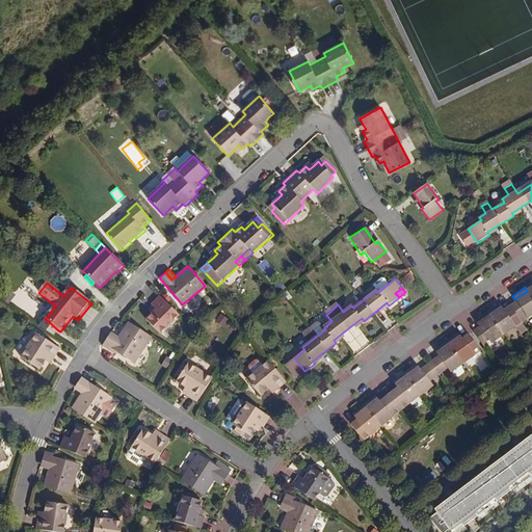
[(531,315),(531,297),(527,291),(514,299),(516,301),(510,306),(519,319),(525,315),(528,319),(531,315)]
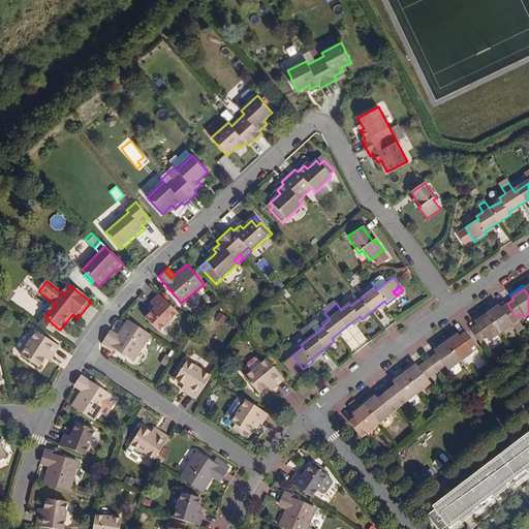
[(155,307),(151,312),(146,317),(159,331),(178,311),(159,293),(150,302),(151,303),(155,307)]
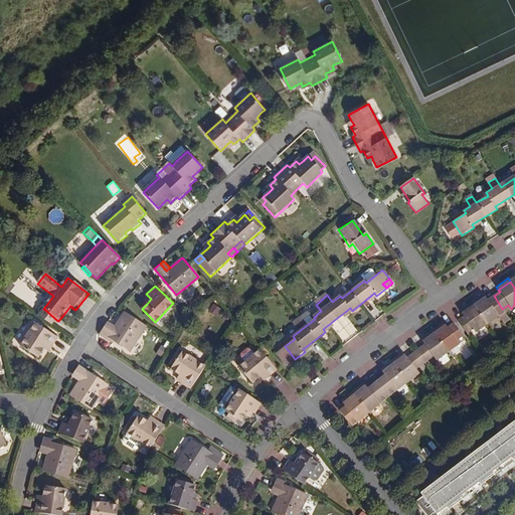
[(151,299),(147,295),(142,300),(147,304),(151,299)]
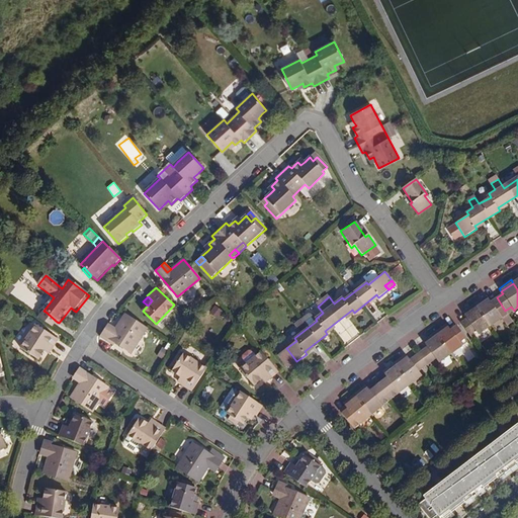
[(488,296),(475,305),(477,308),(489,299),(488,296)]
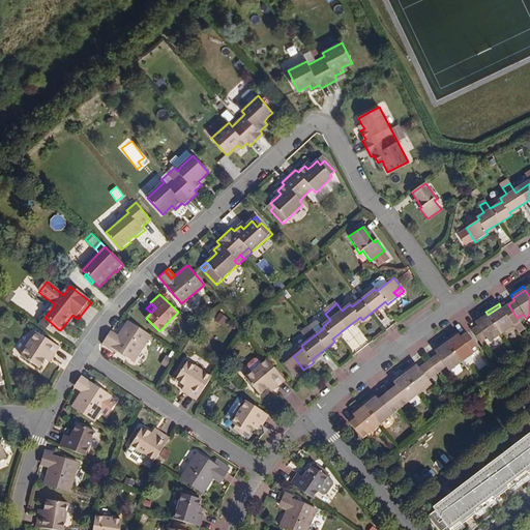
[(500,306),(488,315),(501,334),(513,326),(517,330),(523,326),(517,318),(508,304),(502,308),(500,306)]
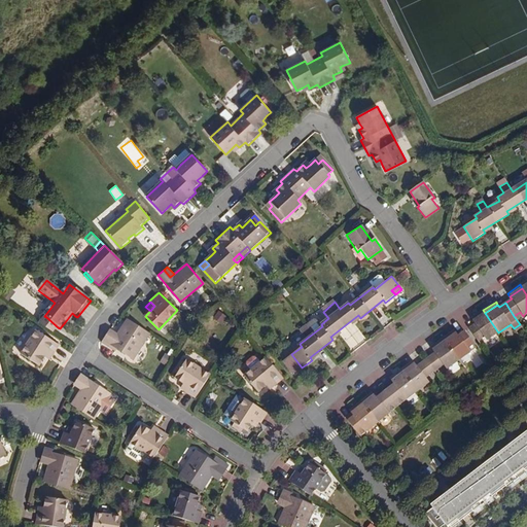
[(41,313),(44,316),(51,307),(48,304),(41,313)]
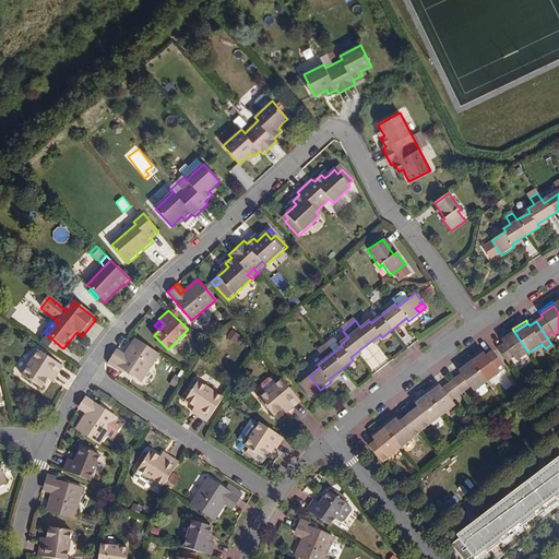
[(27,325),(24,331),(30,334),(33,329),(27,325)]
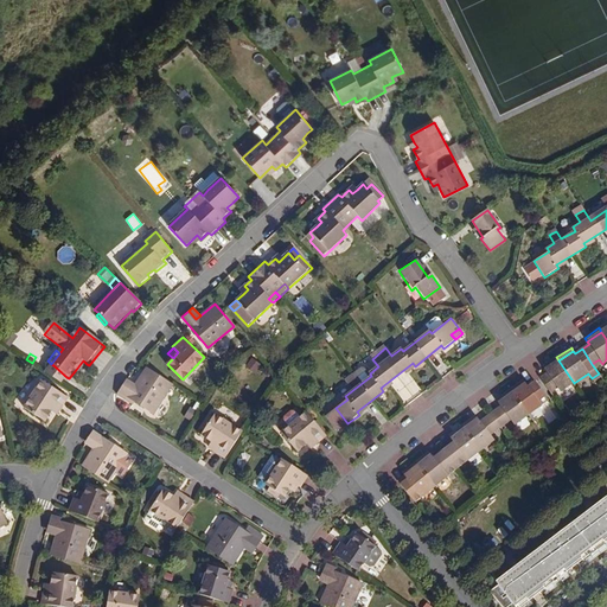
[(247,365),(255,372),(262,364),(253,357),(247,365)]
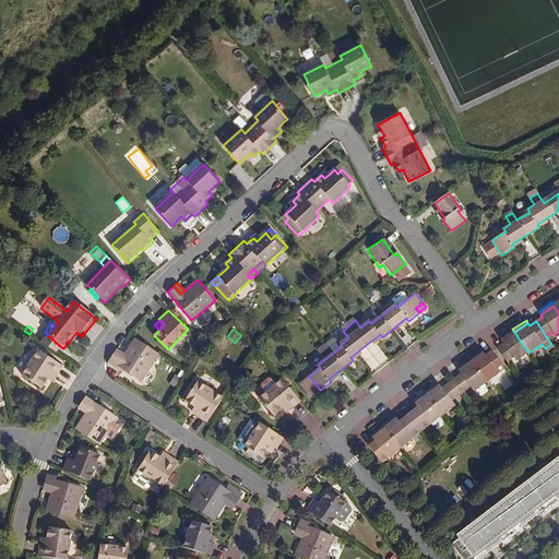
[(514,332),(512,329),(500,337),(502,341),(514,332)]
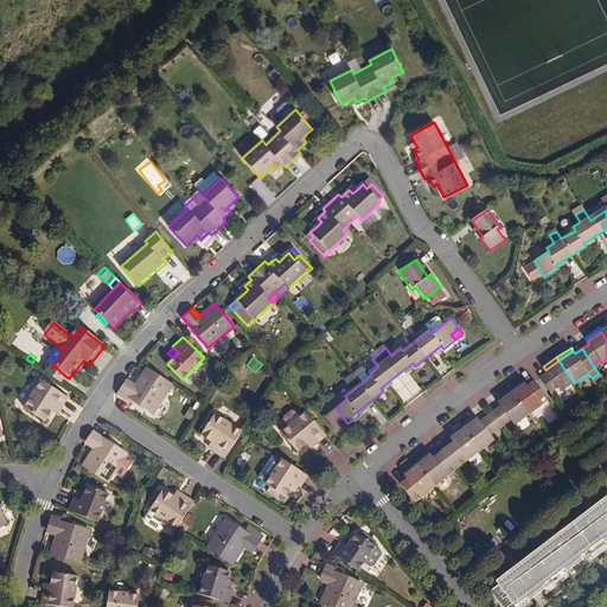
[(78,375),(87,364),(83,360),(75,371),(78,375)]
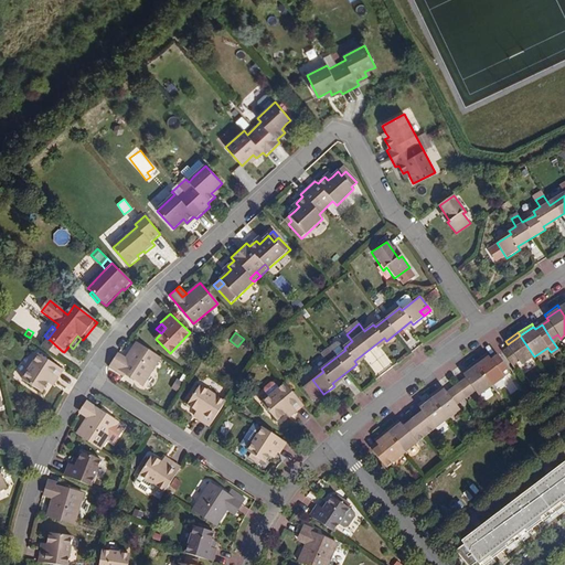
[(534,356),(520,336),(508,344),(510,348),(502,352),(512,366),(519,361),(522,365),(534,356)]
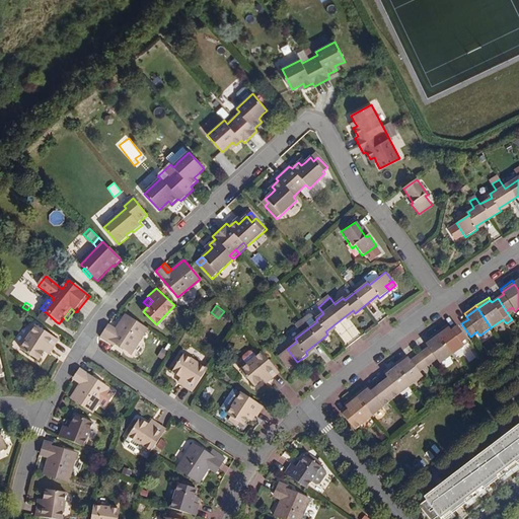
[(53,327),(57,322),(46,312),(41,319),(53,327)]
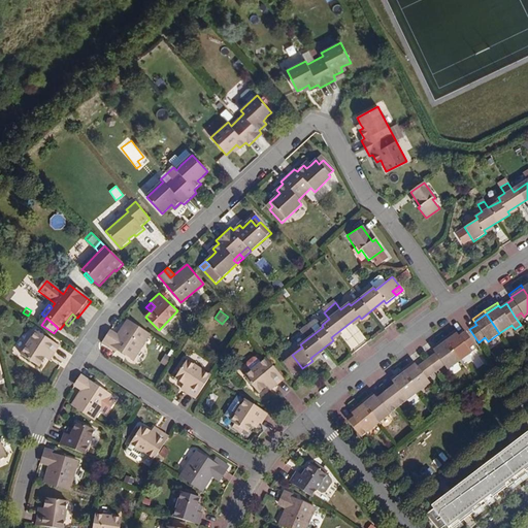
[(127,320),(119,333),(116,337),(107,333),(105,335),(101,341),(116,350),(117,348),(132,358),(149,333),(127,320)]
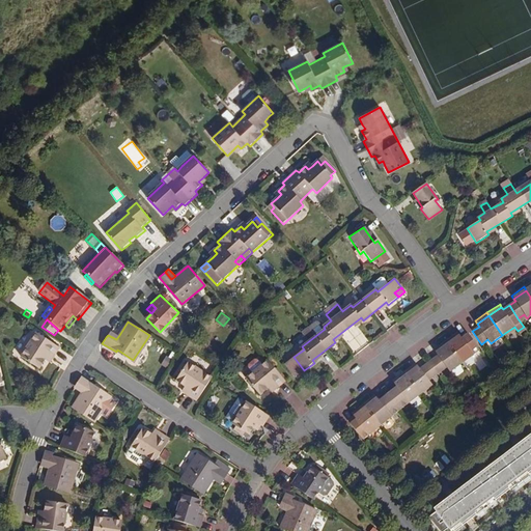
[(119,335),(111,330),(110,332),(108,335),(116,339),(119,335)]
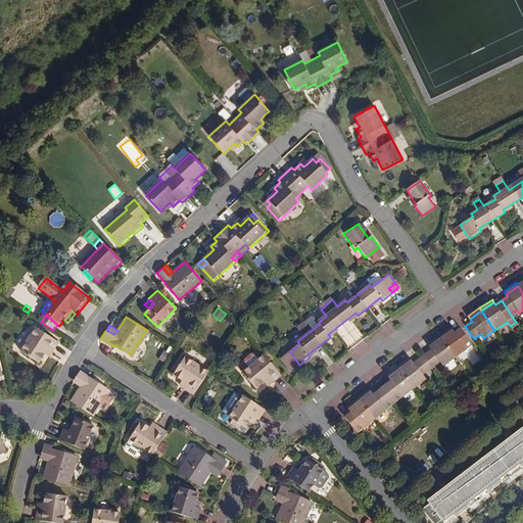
[(51,352),(57,342),(36,327),(19,350),(38,363),(43,353),(46,349),(51,352)]
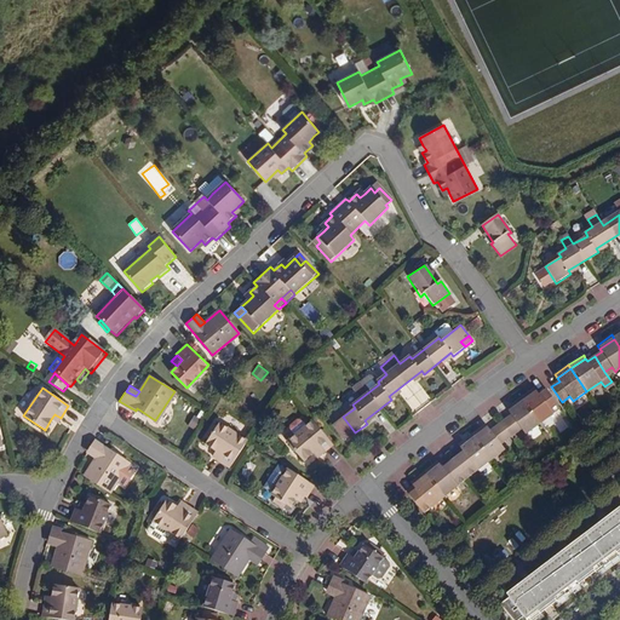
[(534,388),(520,399),(523,402),(538,391),(534,388)]
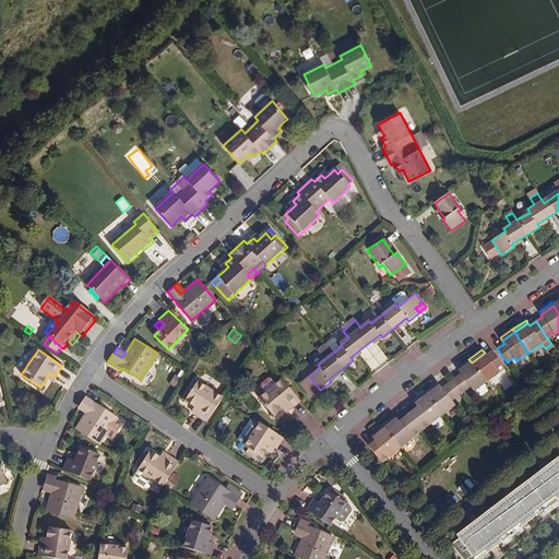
[(485,353),(472,363),(486,382),(499,373),(496,370),(502,366),(492,352),(486,356),(485,353)]
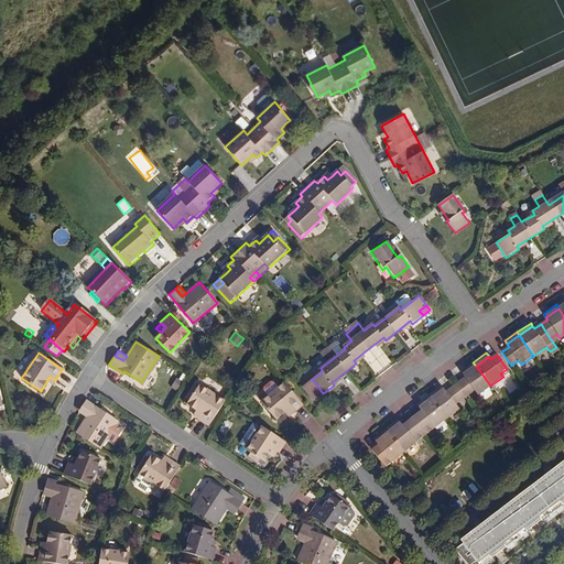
[(476,366),(473,362),(461,371),(463,375),(476,366)]
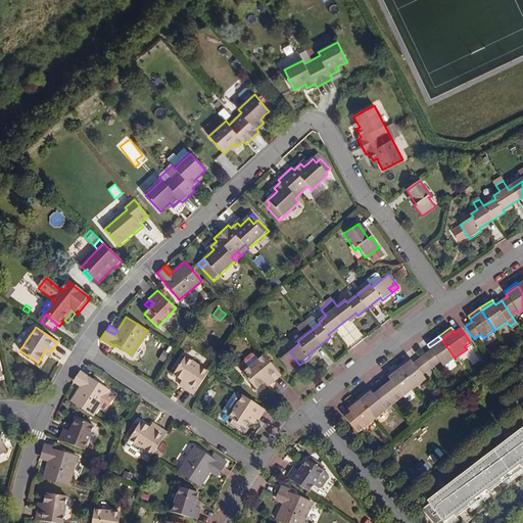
[(442,367),(455,358),(441,339),(429,347),(431,350),(423,357),(431,369),(440,362),(442,367)]
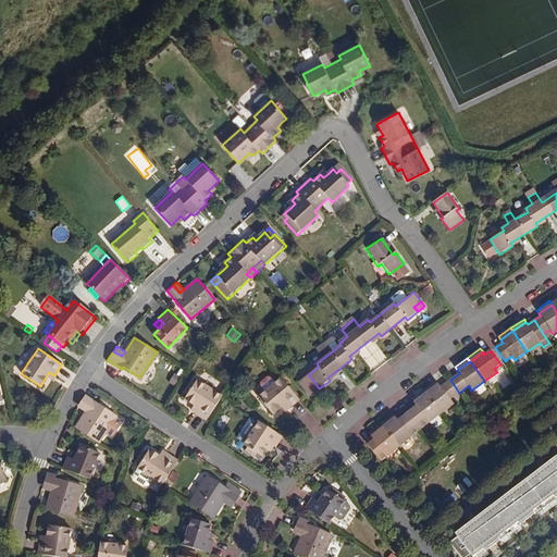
[(176,386),(181,375),(174,372),(170,383),(176,386)]
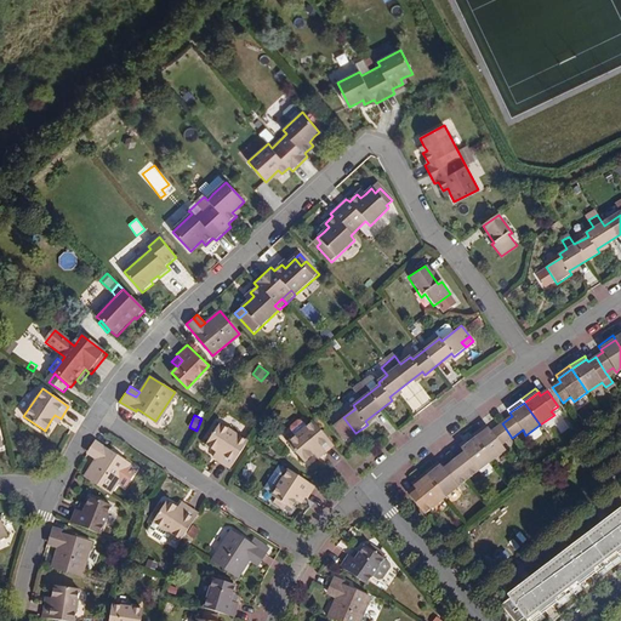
[(214,422),(209,429),(212,432),(209,438),(205,442),(217,449),(222,453),(217,459),(231,467),(249,439),(220,421),(217,425),(214,422)]
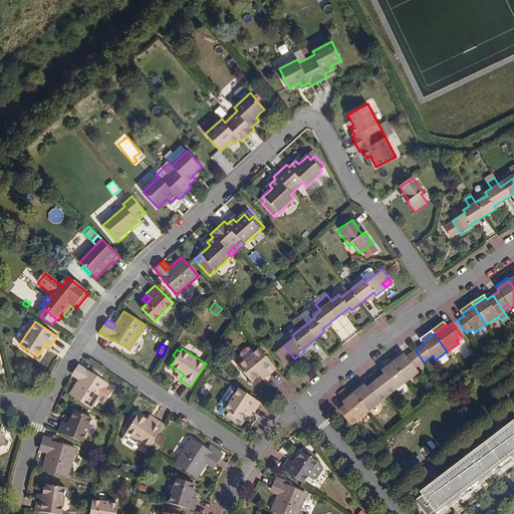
[(264,372),(268,377),(276,370),(259,349),(238,367),(252,382),(259,376),(264,372)]
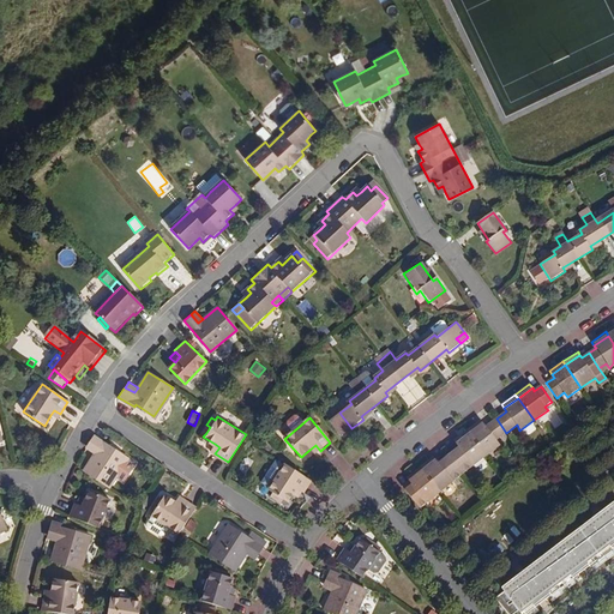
[(497,440),(506,433),(497,419),(486,427),(483,423),(470,434),(487,456),(500,445),(497,440)]
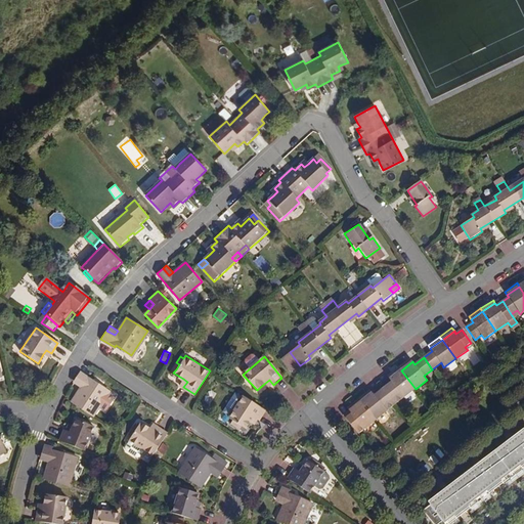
[(410,358),(399,367),(401,370),(412,361),(410,358)]
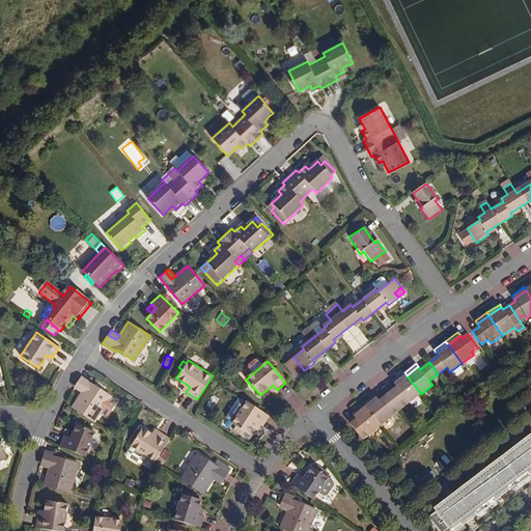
[(407,375),(404,372),(391,383),(393,385),(407,375)]
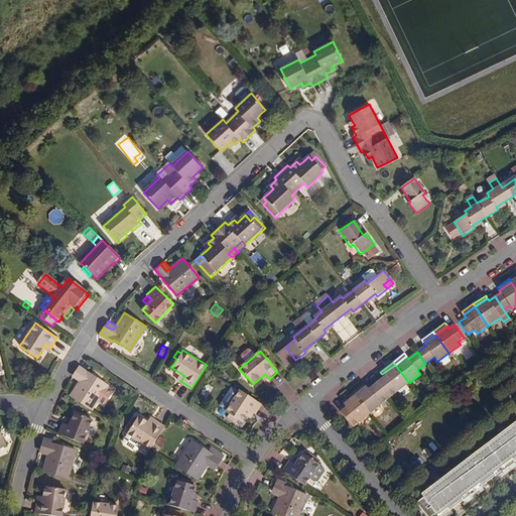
[(389,398),(409,383),(395,365),(382,374),(385,377),(377,383),(389,398)]
